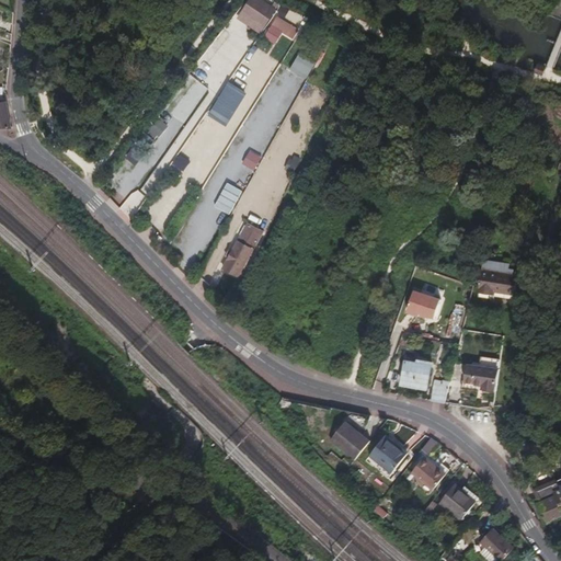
[(259,0),(249,0),(245,4),(260,14),(261,13),(271,20),(277,9),(268,3),(266,6),(259,0)]
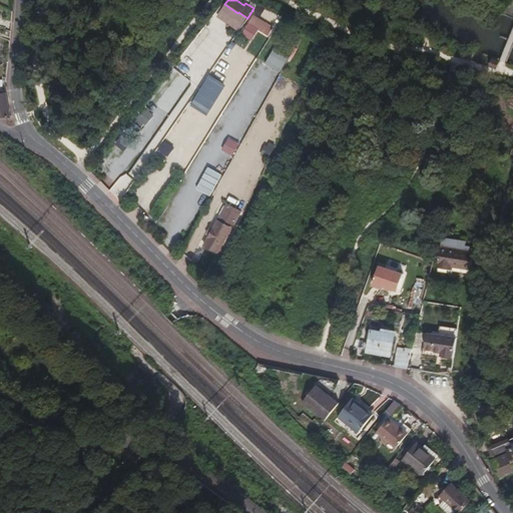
[(252,40),(260,30),(249,24),(243,35),(252,40)]
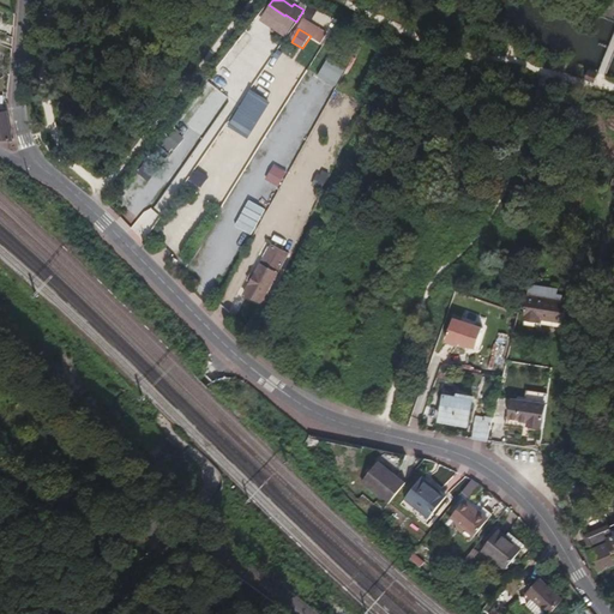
[(326,58),(318,74),(336,83),(344,67),(326,58)]
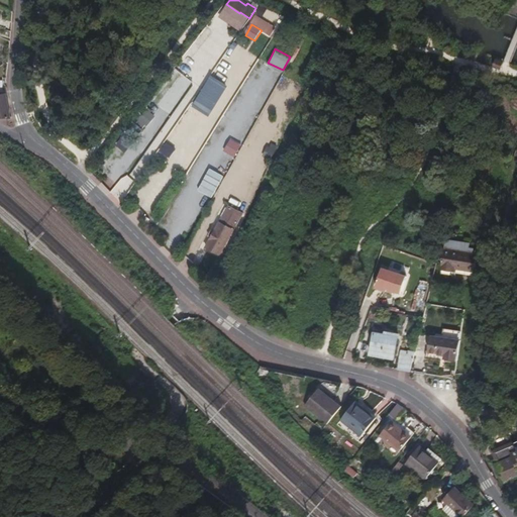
[(192,105),(209,115),(228,83),(212,73),(192,105)]
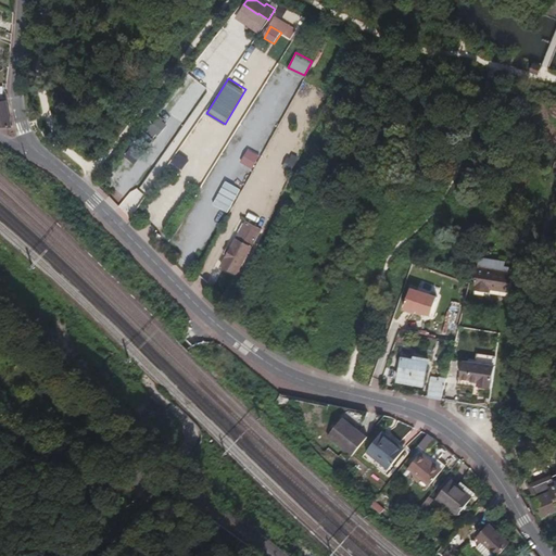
[(264,105),(269,98),(272,99),(276,90),(267,85),(257,102),(264,105)]
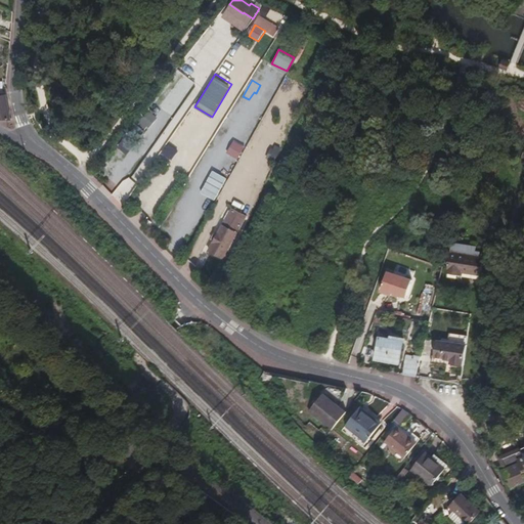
[(0,119),(10,120),(6,95),(0,95),(0,119)]
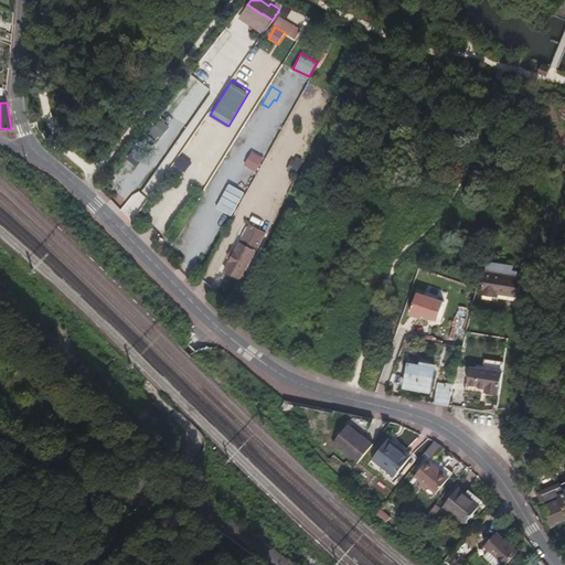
[(131,150),(144,160),(160,138),(169,126),(159,117),(131,150)]
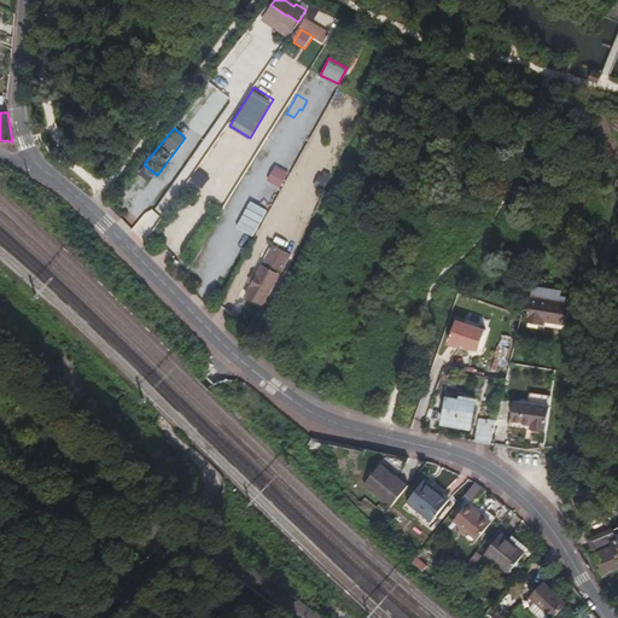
[(176,152),(186,140),(185,138),(175,151),(176,152)]
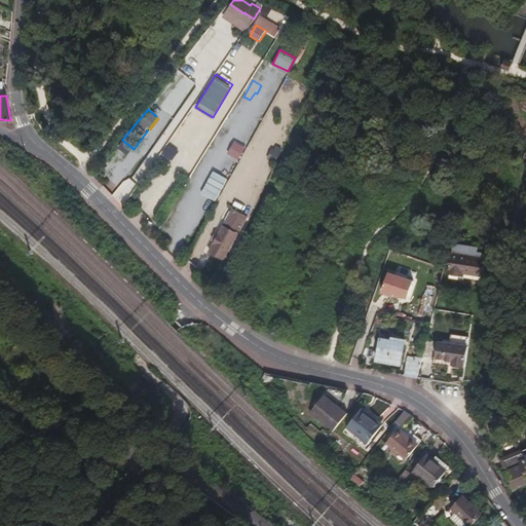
[(266,137),(279,144),(288,128),(273,121),(266,137)]
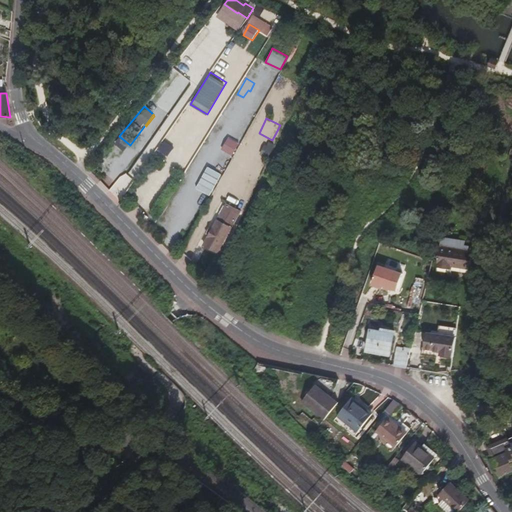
[(221,150),(234,155),(239,142),(227,137),(221,150)]
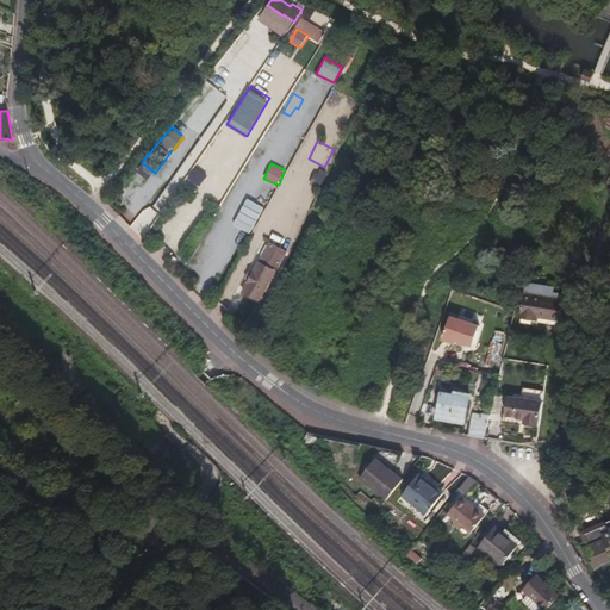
[(187,178),(199,186),(207,175),(197,167),(187,178)]
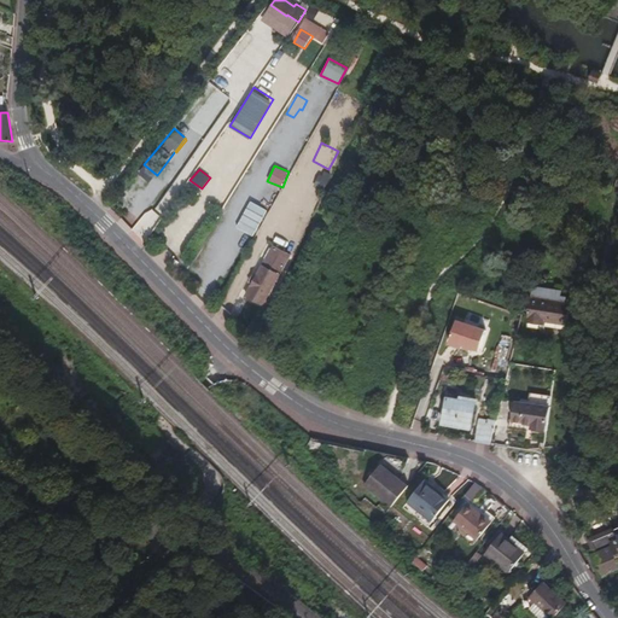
[(321,170),(316,182),(325,186),(330,175),(321,170)]
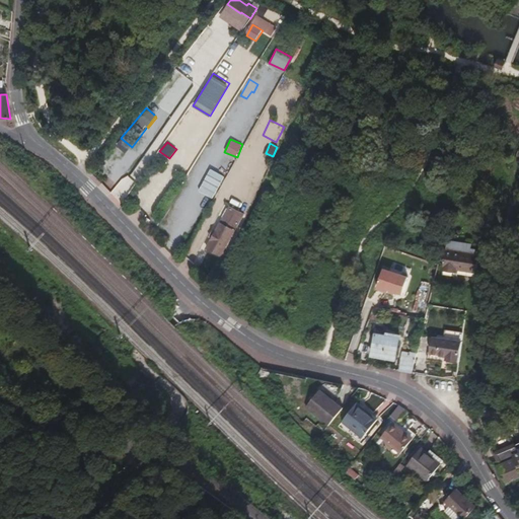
[(199,191),(213,198),(225,175),(210,168),(199,191)]
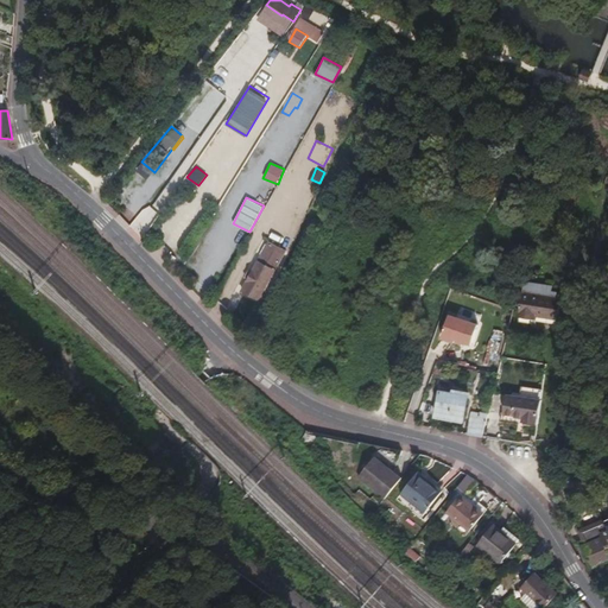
[(260,239),(232,291),(249,301),(279,247),(260,239)]
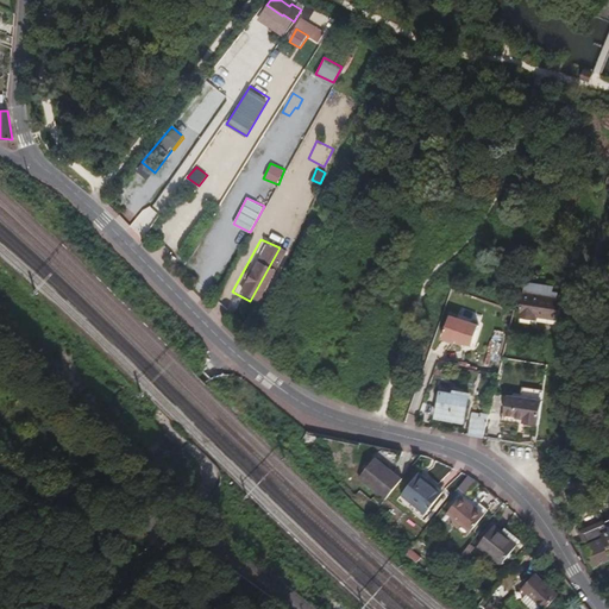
[(558,320),(562,300),(522,293),(519,318),(532,320),(532,315),(558,320)]
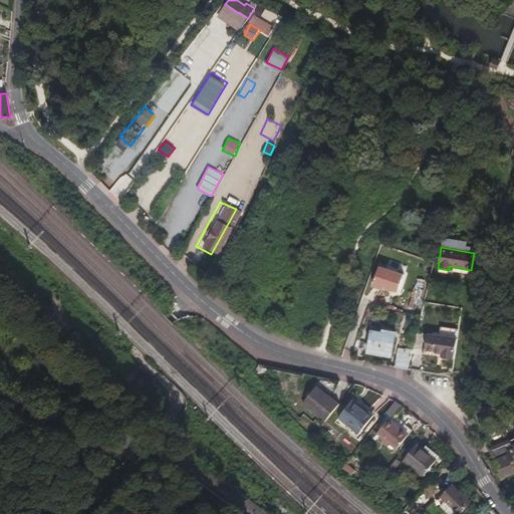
[(398,288),(403,271),(378,264),(372,283),(383,286),(384,284),(390,285),(398,288)]
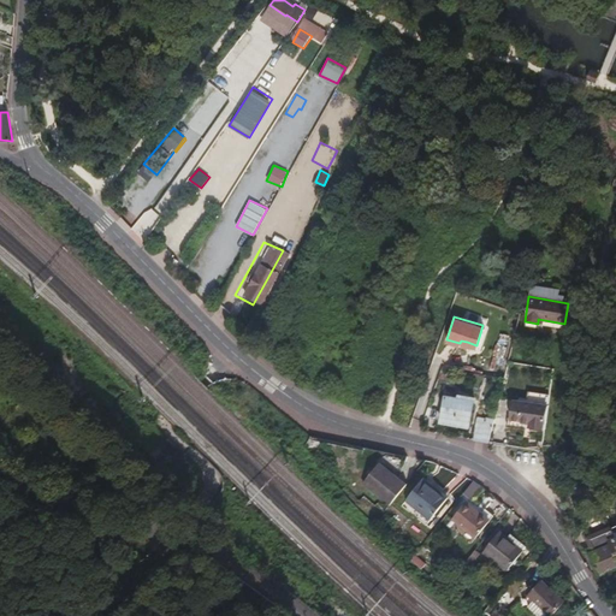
[(514,401),(511,420),(531,422),(531,427),(545,430),(550,394),(529,391),(527,402),(514,401)]
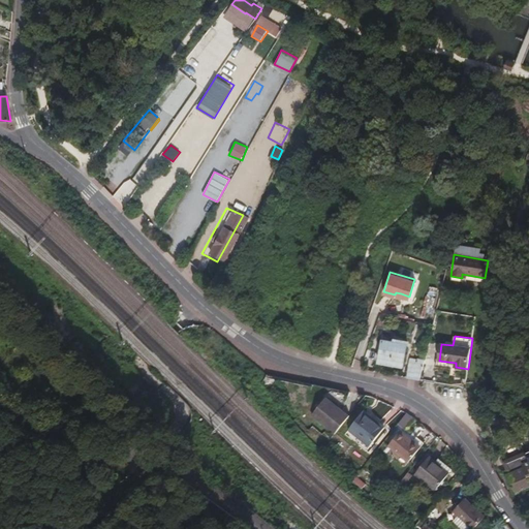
[(405,348),(406,342),(395,340),(394,344),(394,346),(405,348)]
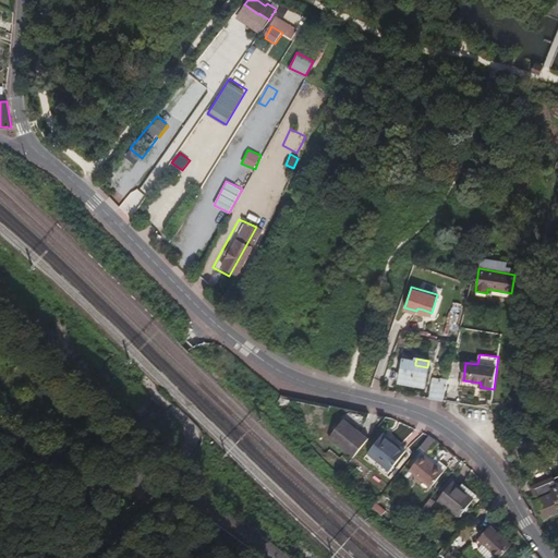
[(424,386),(427,367),(415,365),(415,363),(403,361),(399,381),(424,386)]
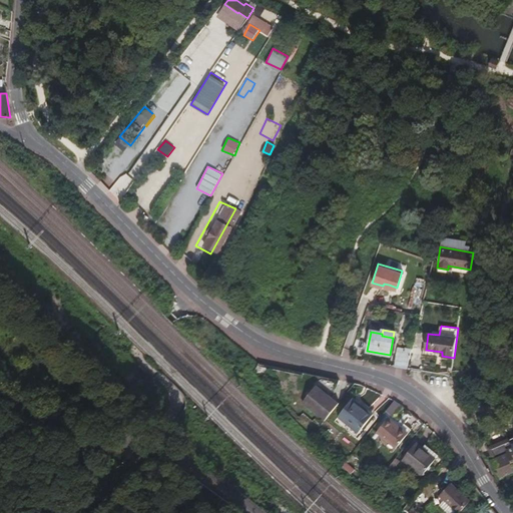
[(408,368),(412,350),(405,348),(405,350),(399,348),(396,366),(408,368)]
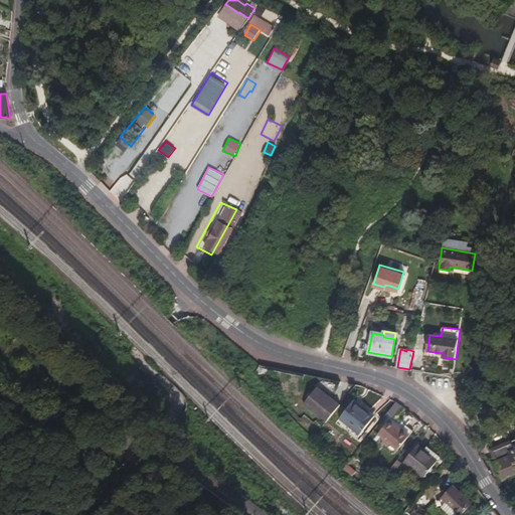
[(325,425),(339,408),(318,390),(303,408),(325,425)]
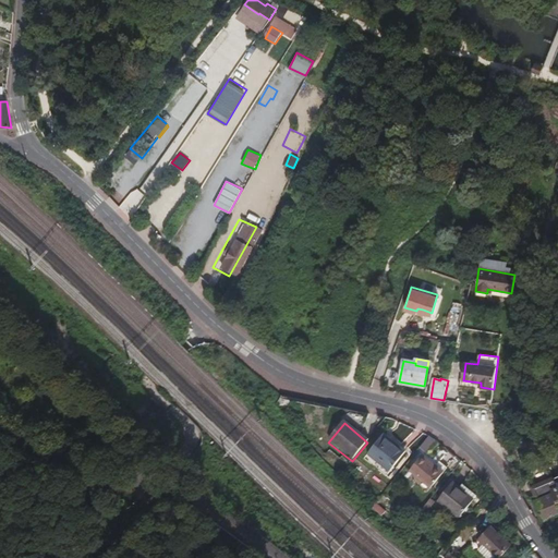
[(405,453),(384,436),(367,456),(390,473),(405,453)]
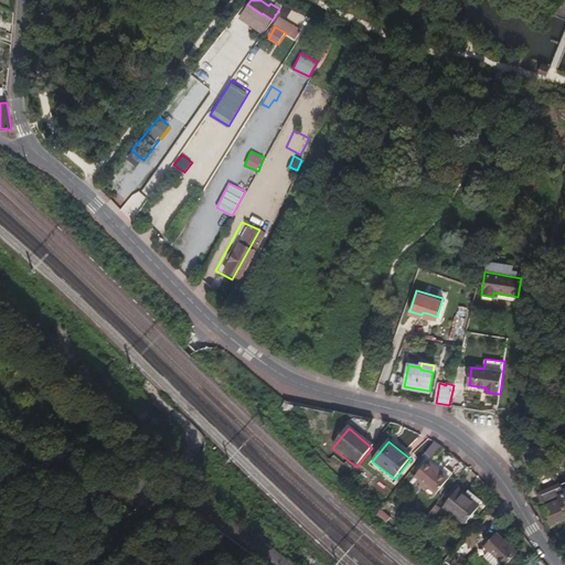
[(430,457),(439,446),(435,444),(433,441),(425,452),(430,457)]
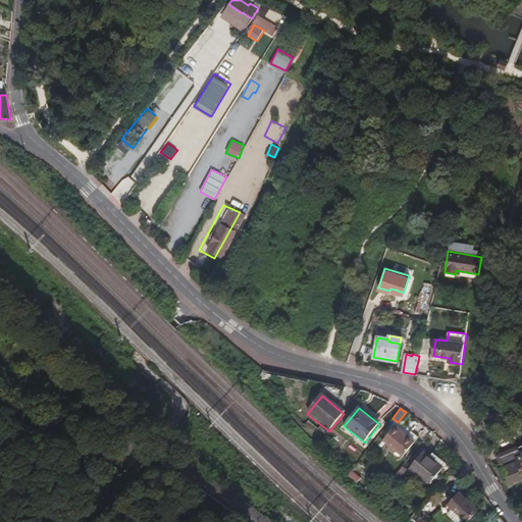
[(403,456),(418,437),(410,431),(406,435),(395,425),(382,439),(403,456)]
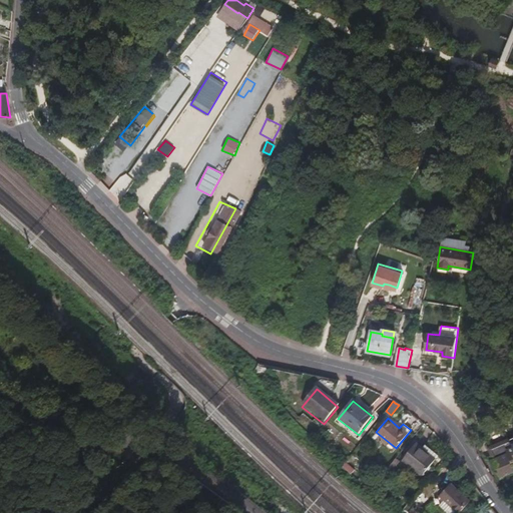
[(512,441),(491,449),(495,461),(492,462),(500,480),(512,475),(512,441)]
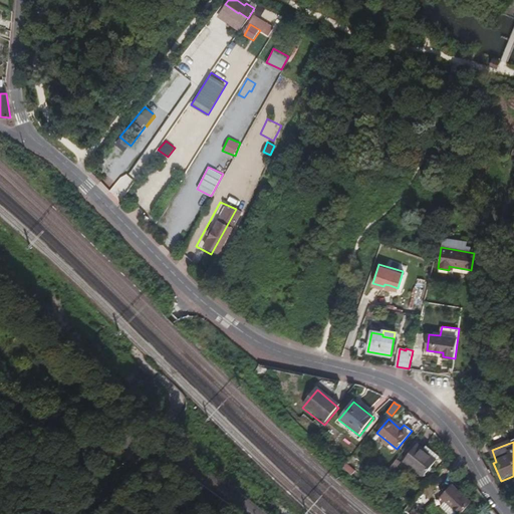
[(437,460),(417,444),(404,461),(424,477),(437,460)]
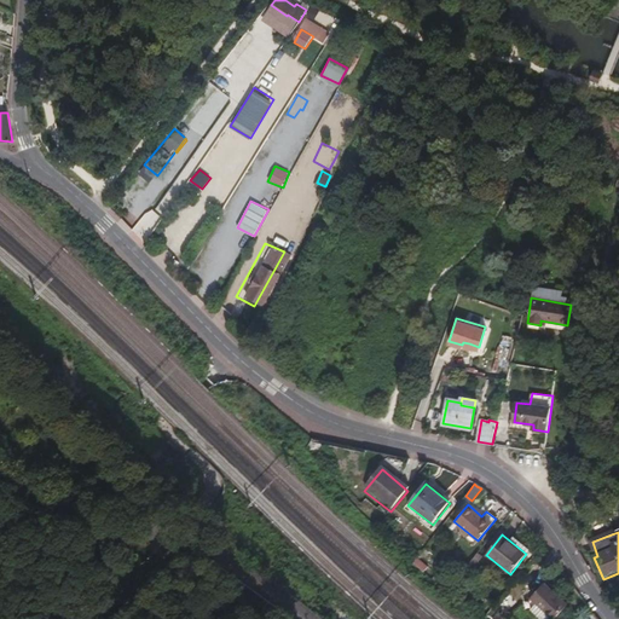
[(467,574),(481,557),(476,555),(474,557),(463,571),(467,574)]
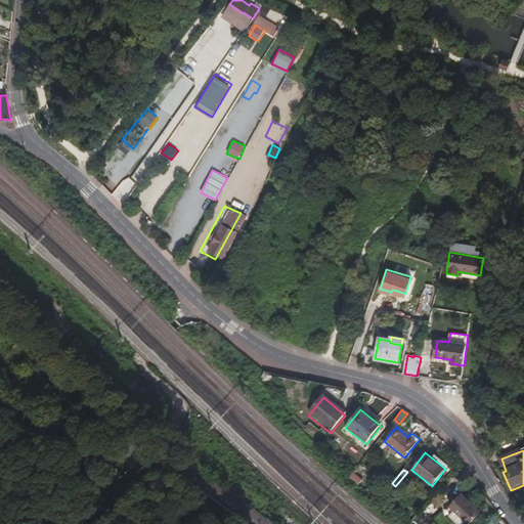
[(376,493),(366,485),(352,472),(351,473),(348,477),(362,489),(378,503),(381,498),(376,493)]
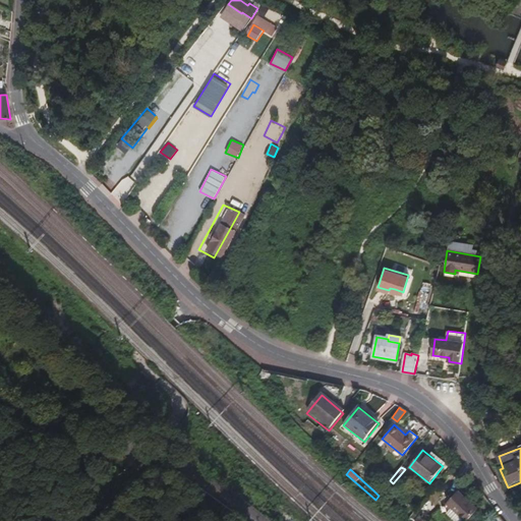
[(477,509),(457,489),(446,502),(466,520),(477,509)]
